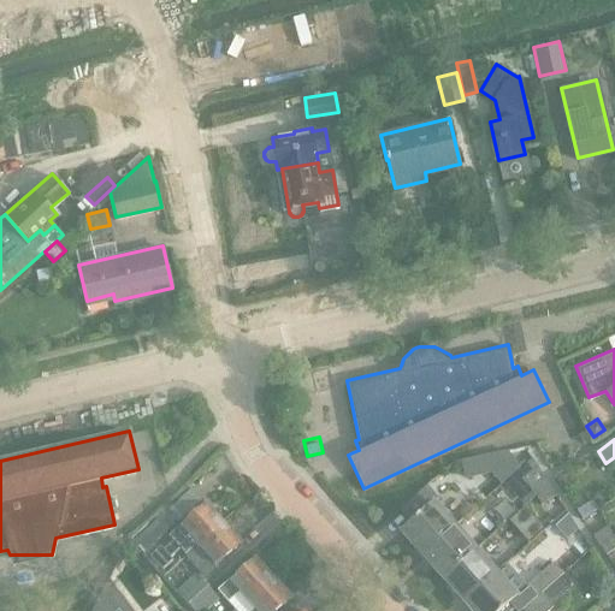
[(507,449),(486,452),(490,470),(500,481),(519,464),(507,449)]
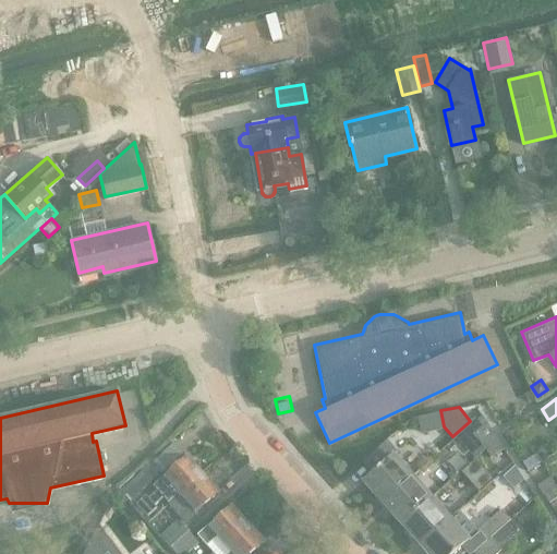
[(474,431),(479,438),(492,430),(487,422),(474,431)]
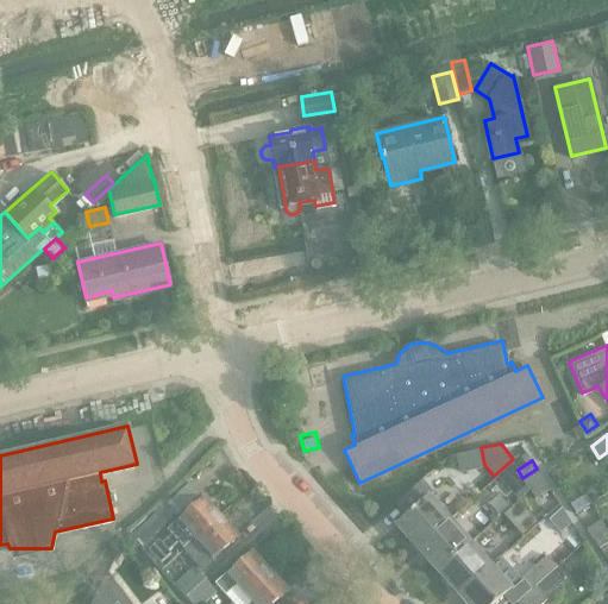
[(537,469),(522,478),(530,488),(543,478),(537,469)]
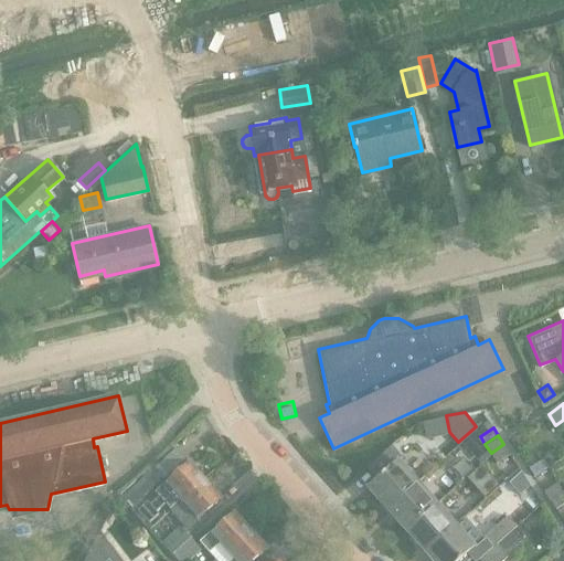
[(366,485),(386,507),(416,480),(397,458),(402,455),(391,443),(368,464),(378,475),(366,485)]
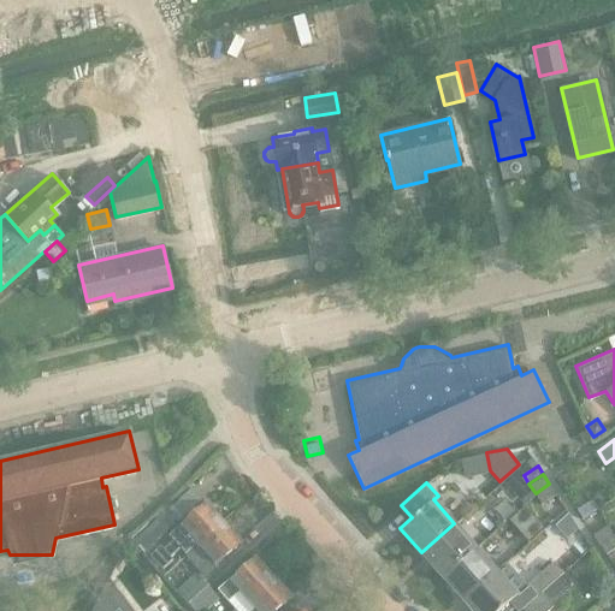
[(549,484),(536,493),(542,503),(556,493),(549,484)]
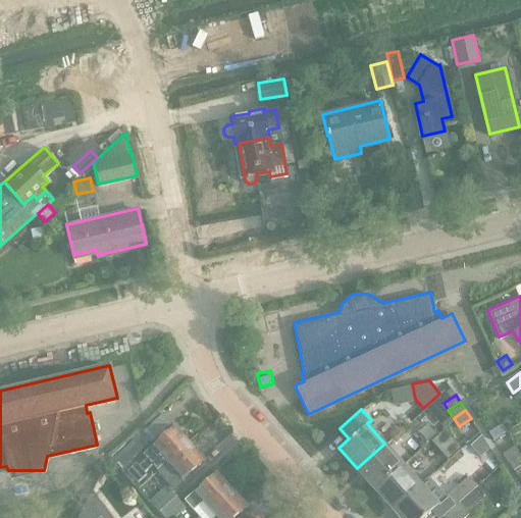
[(158,469),(167,460),(189,441),(173,424),(143,452),(158,469)]
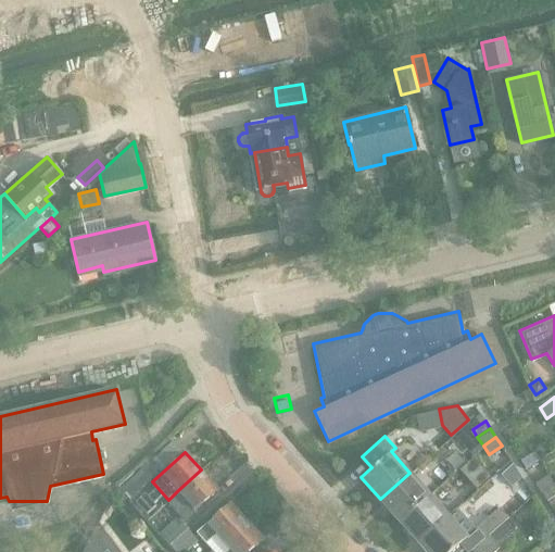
[(129,497),(161,467),(149,454),(117,484),(129,497)]
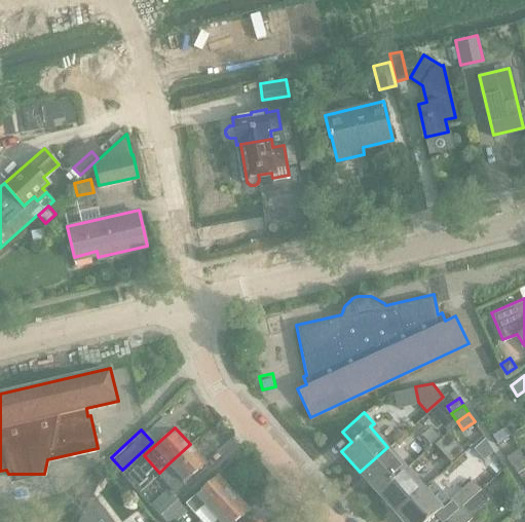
[(447,431),(435,442),(443,451),(455,440),(447,431)]
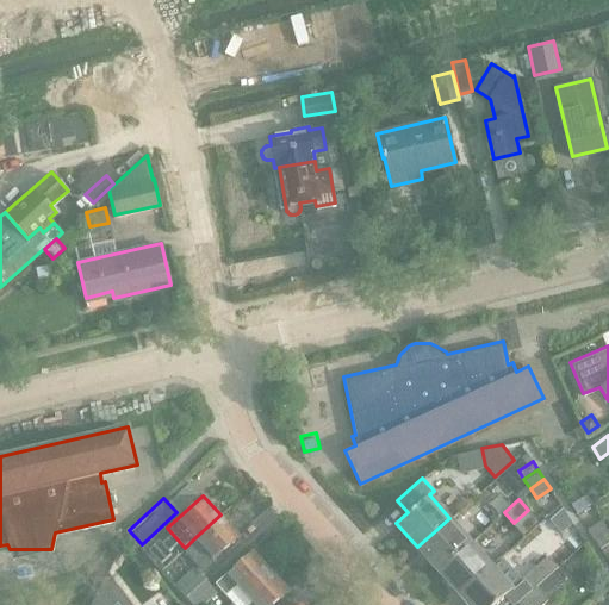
[(561,505),(548,517),(560,530),(571,519),(561,505)]
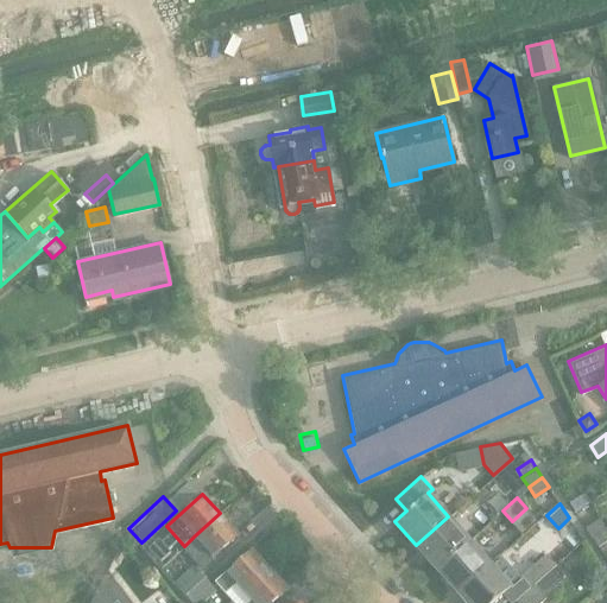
[(220,513),(195,535),(184,546),(202,566),(238,533),(220,513)]
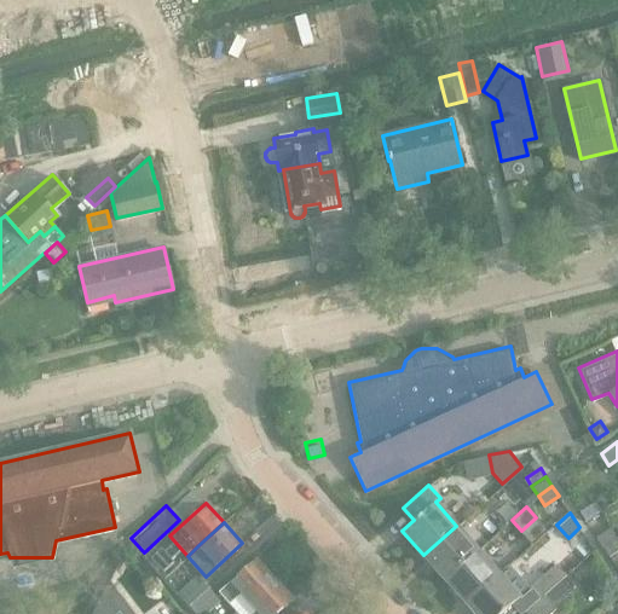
[(456,526),(423,555),(444,579),(477,549),(456,526)]
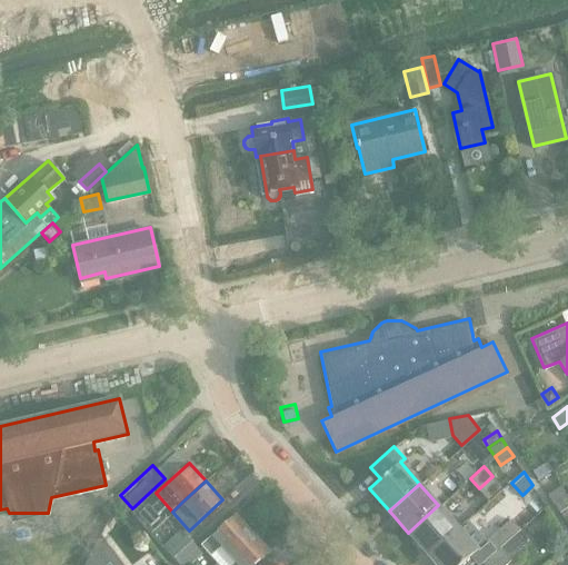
[(547,493),(552,502),(566,493),(560,485),(547,493)]
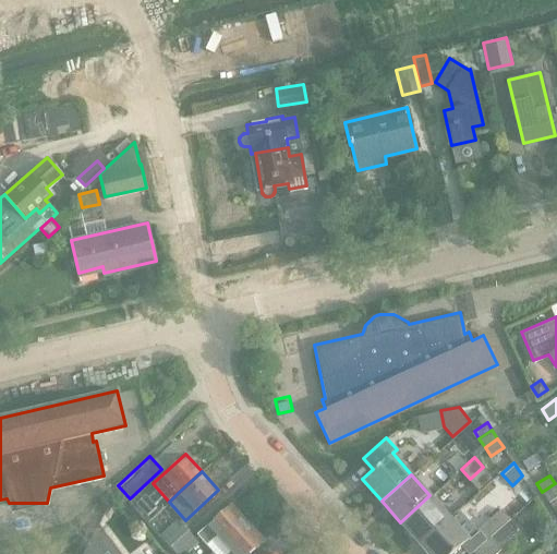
[(556,486),(555,483),(542,492),(548,501),(556,494),(556,486)]
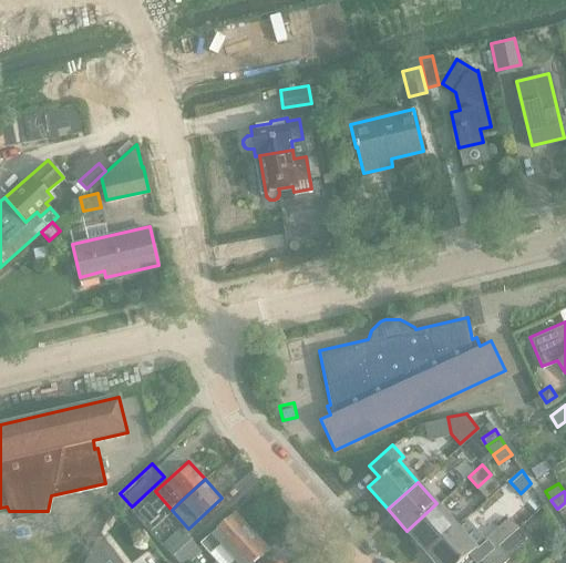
[(436,503),(407,531),(425,552),(456,524),(436,503)]
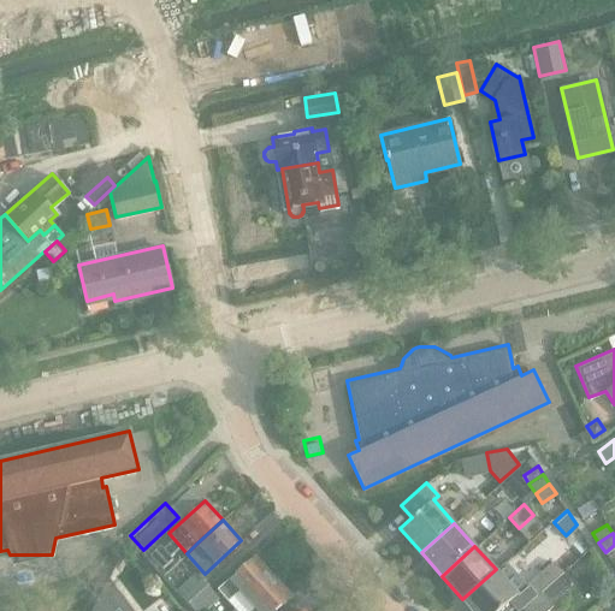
[(238,589),(247,598),(272,575),(254,555),(218,588),(228,599),(238,589)]
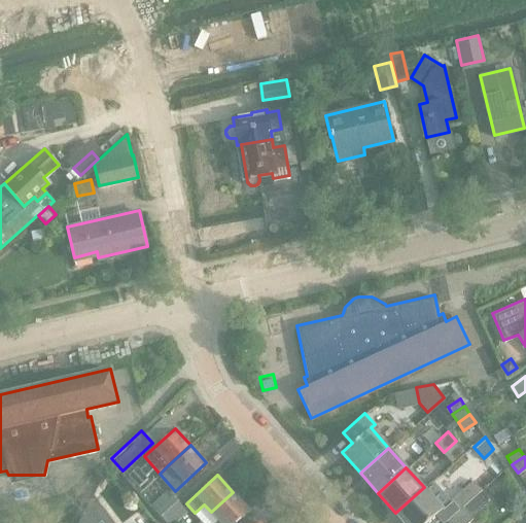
[(443,522),(481,489),(472,479),(442,507),(424,487),(395,513),(404,522),(443,522)]
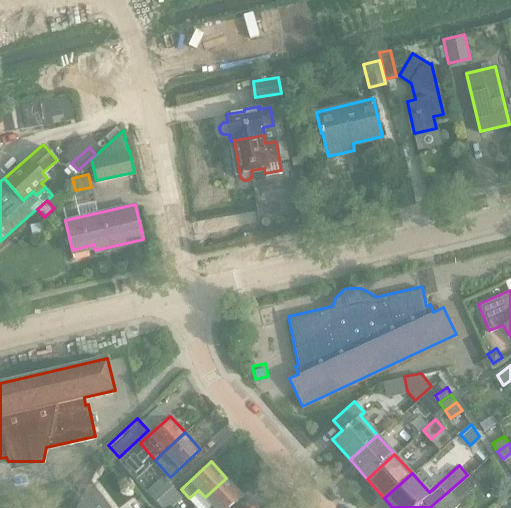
[(452,507),(459,502),(457,500),(476,484),(467,475),(430,507),(452,507)]
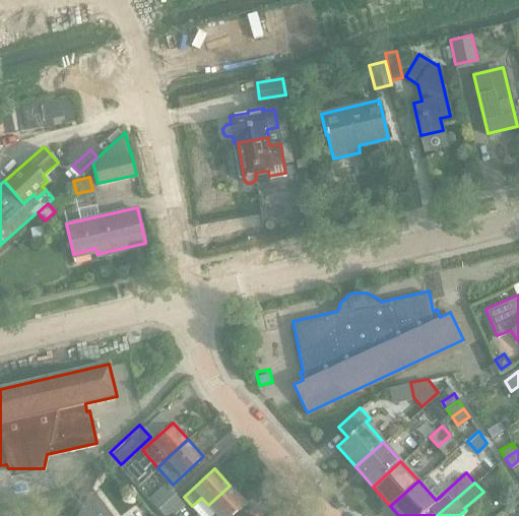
[(149,497),(158,508),(174,494),(165,484),(149,497)]
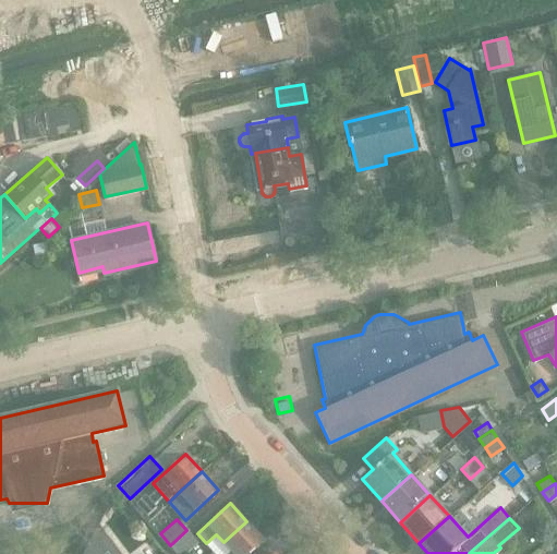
[(246,521),(223,542),(231,550),(226,553),(246,553),(263,539),(246,521)]
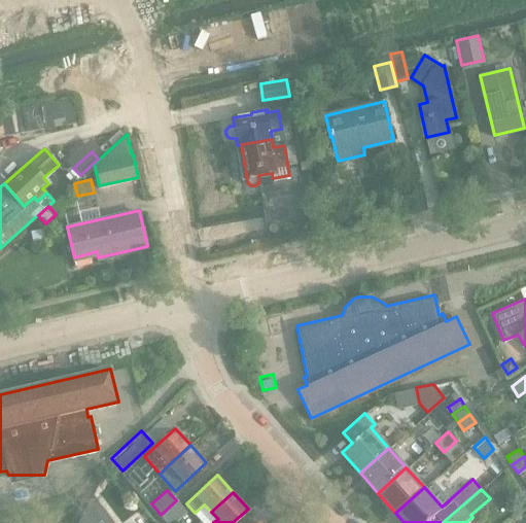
[(114,522),(107,513),(93,494),(76,522),(114,522)]
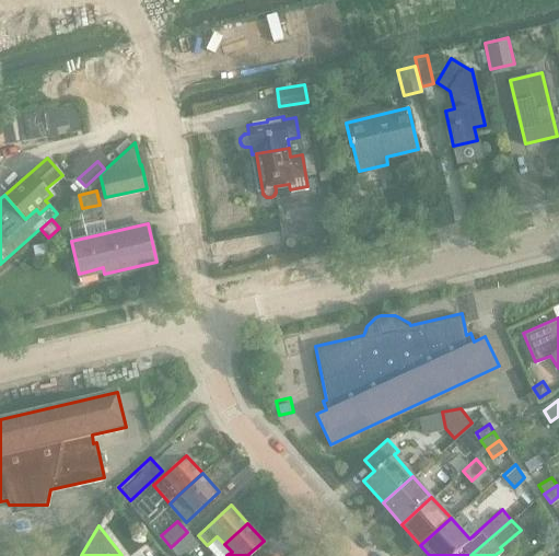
[(183,555),(197,543),(187,532),(171,547),(178,555),(183,555)]
